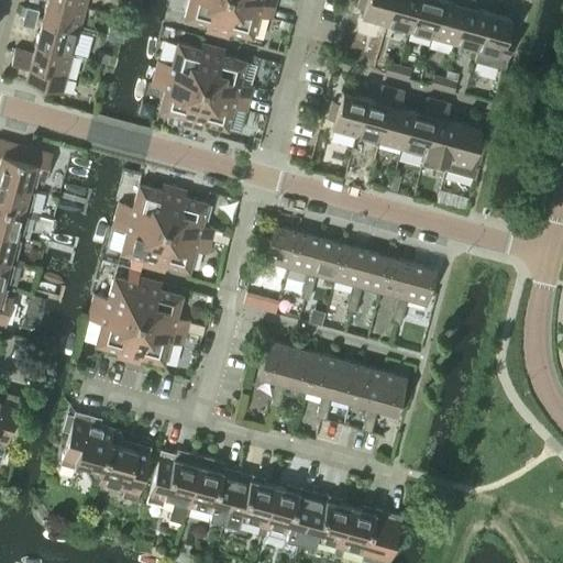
[(57,0),(45,0),(41,20),(78,30),(84,7),(57,0)]
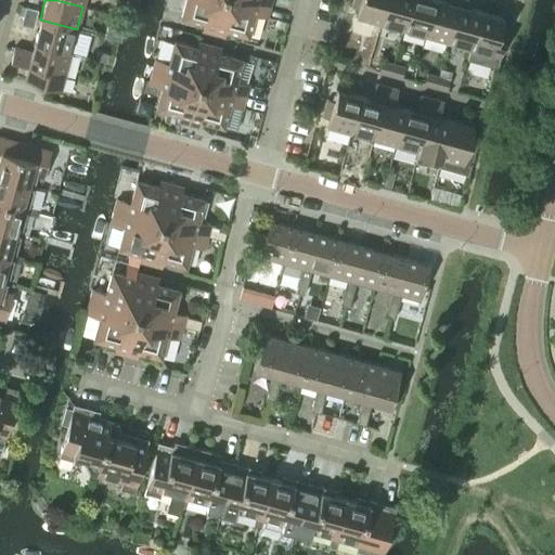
[(214,27),(220,0),(184,0),(180,17),(214,27)]
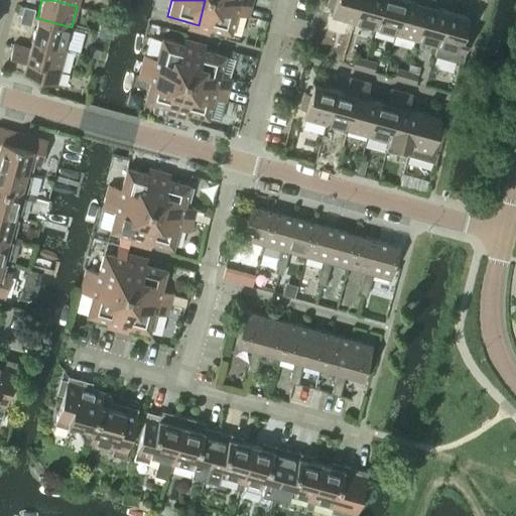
[(248,15),(251,5),(232,0),(205,0),(199,25),(230,33),(236,12),(248,15)]
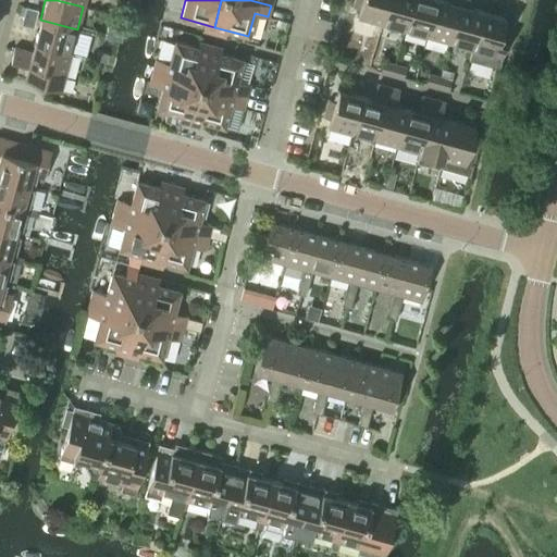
[(381,24),(386,0),(354,0),(353,7),(359,9),(357,17),(381,24)]
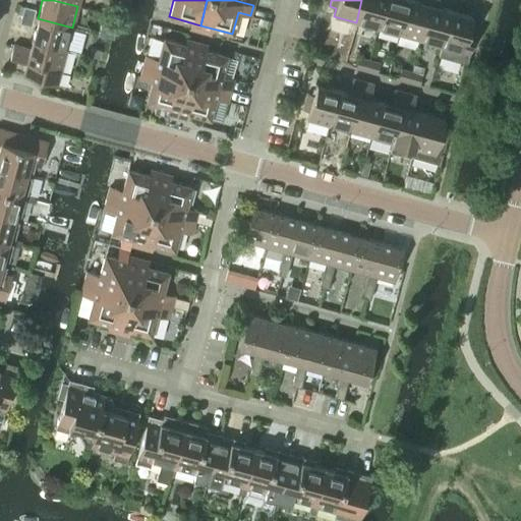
[(378,29),(385,0),(361,0),(356,22),(378,29)]
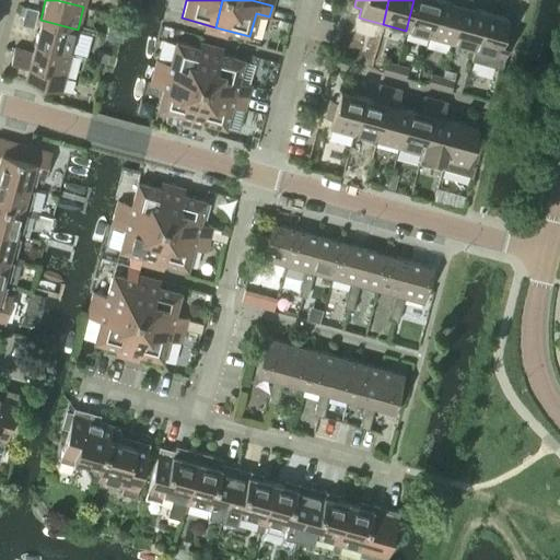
[(428,36),(438,0),(413,0),(406,31),(428,36)]
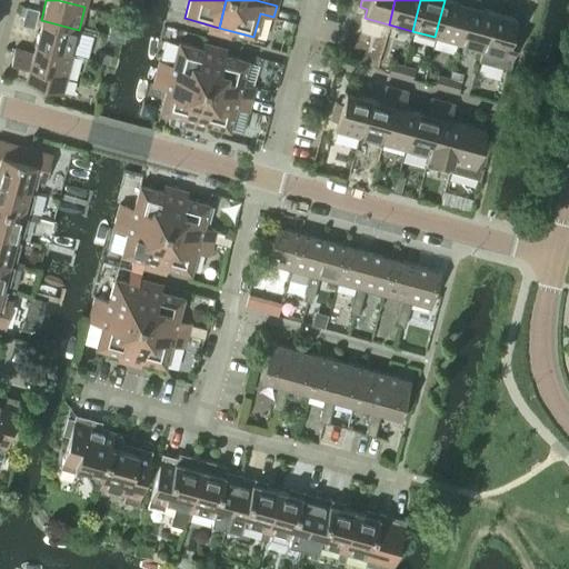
[(458,43),(469,0),(459,0),(459,2),(451,0),(445,0),(435,37),(458,43)]
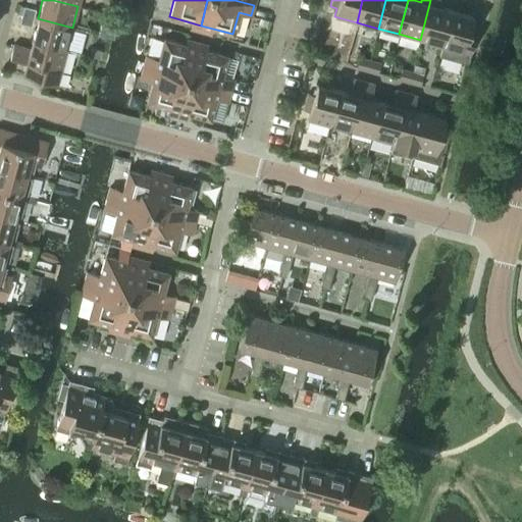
[(441,46),(452,10),(438,7),(440,2),(432,0),(430,0),(420,40),(441,46)]
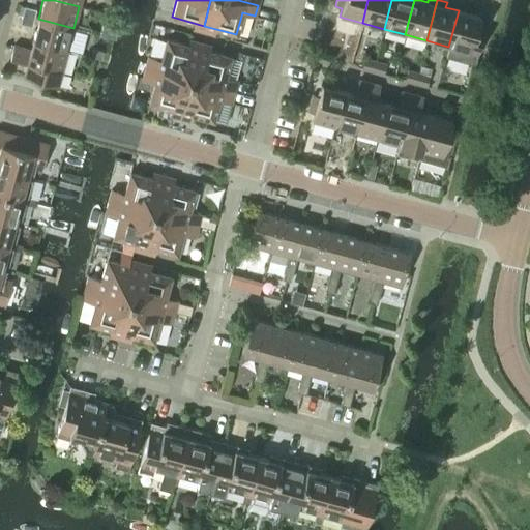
[(33,18),(36,9),(24,5),(22,15),(33,18)]
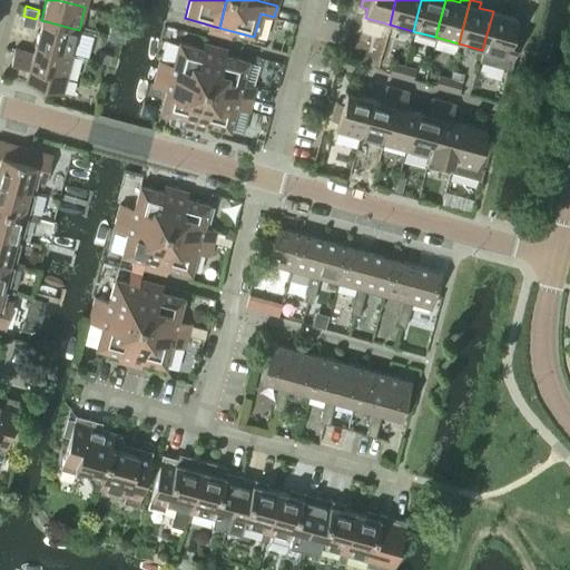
[(510,69),(516,49),(520,31),(513,29),(517,18),(493,11),(482,50),(479,61),(510,69)]
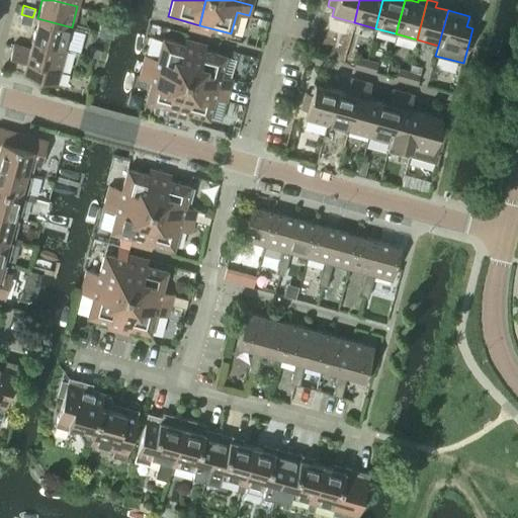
[(30,25),(32,17),(21,14),(19,22),(30,25)]
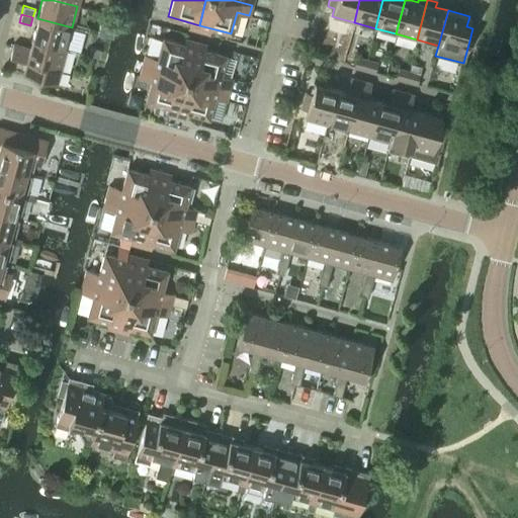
[(37,18),(31,39),(66,49),(72,27),(37,18)]
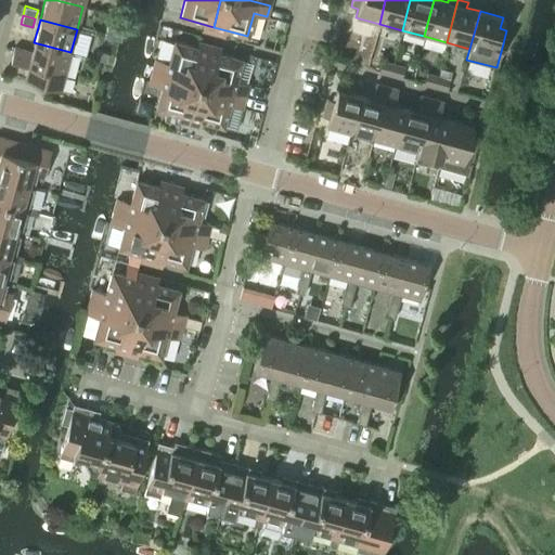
[(155,60),(152,71),(153,72),(198,84),(208,50),(173,40),(168,63),(155,60)]
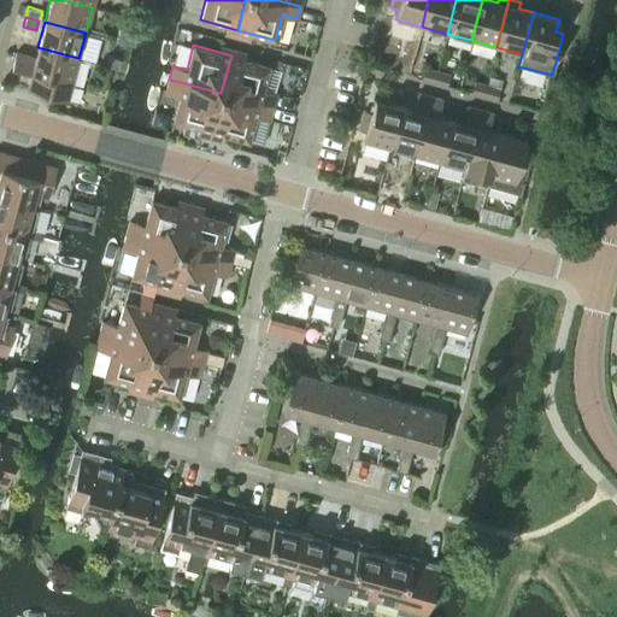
[(16,52),(11,68),(31,74),(27,90),(66,101),(71,84),(78,58),(37,47),(35,58),(16,52)]
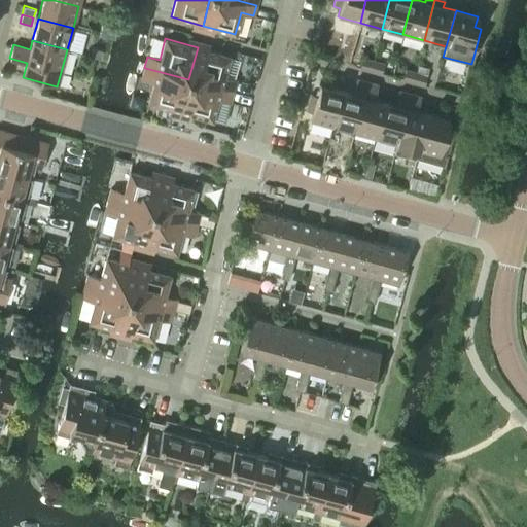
[(198,47),(188,79),(233,92),(236,80),(223,77),(230,56),(198,47)]
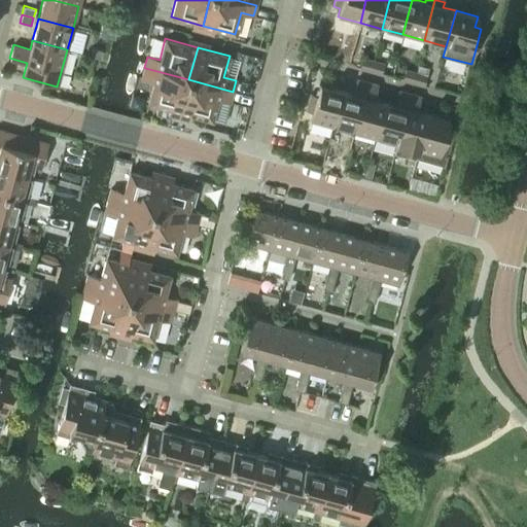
[(370,70),(373,61),(362,58),(359,67),(370,70)]
